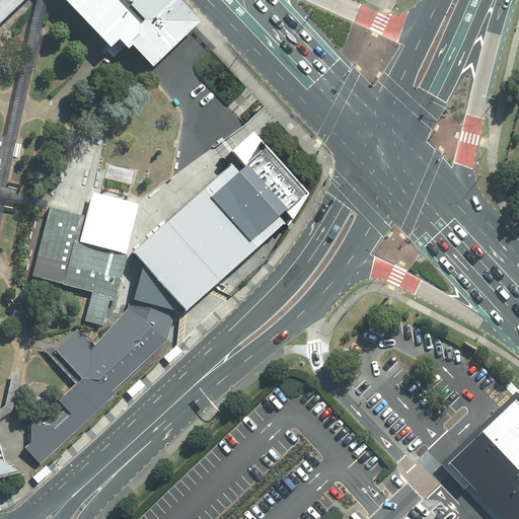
[(0,0),(0,20),(21,0),(61,0),(101,42),(99,43),(104,48),(101,52),(105,56),(108,53),(114,59),(124,49),(126,51),(130,47),(150,68),(199,21),(177,0),(0,0)]
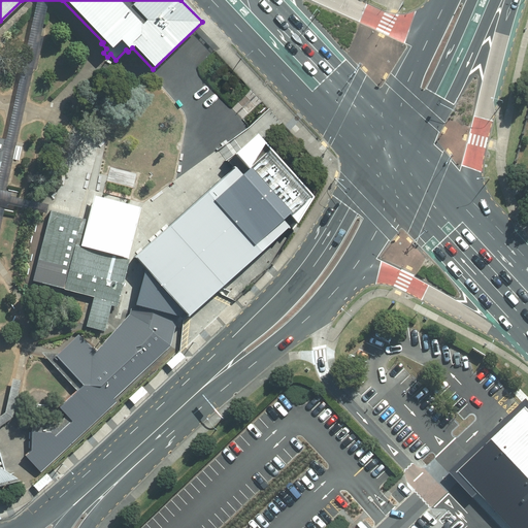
[(125,231),(139,246),(184,301),(316,177),(257,116),(236,133),(204,162),(198,166),(194,171),(189,175),(185,178),(180,183),(125,231)]
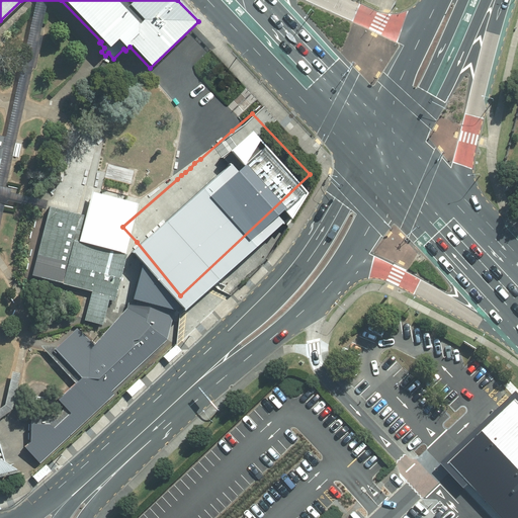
[(38,462),(168,339),(180,295),(137,242),(133,256),(73,240),(80,214),(47,205),(30,276),(89,289),(114,296),(128,300),(126,309),(95,343),(77,328),(52,349),(78,378),(57,399),(65,409),(56,417),(30,417),(28,441),(22,446),(38,462)]
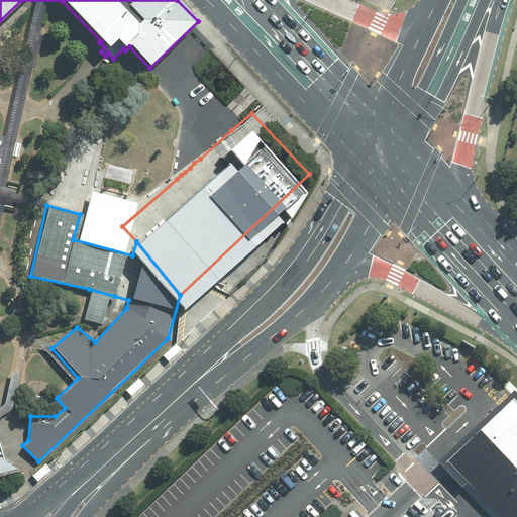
[(114,296),(89,289),(80,319),(102,325),(110,299),(114,300),(114,296)]
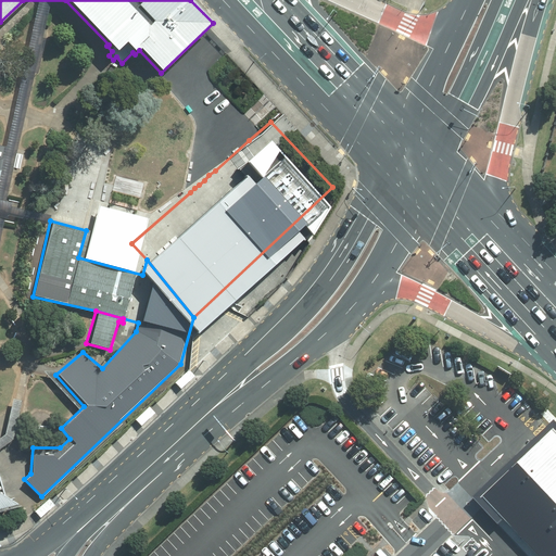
[(189,370),(175,383),(180,390),(196,377),(189,370)]
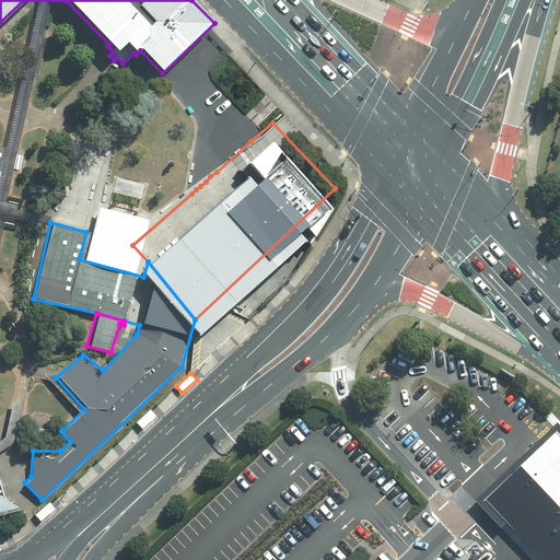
[(151,410),(136,423),(142,430),(156,417),(151,410)]
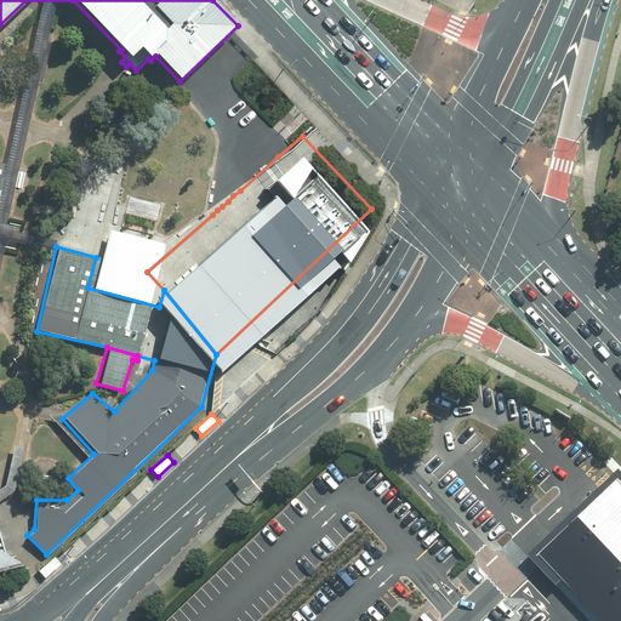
[(557,527),(527,554),(565,596),(588,620),(620,620),(620,472),(619,469),(611,476),(586,499),(557,527)]
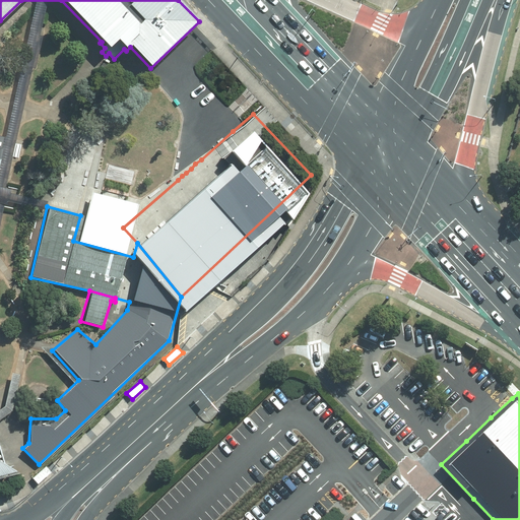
[(0,478),(17,473),(0,456),(0,478)]
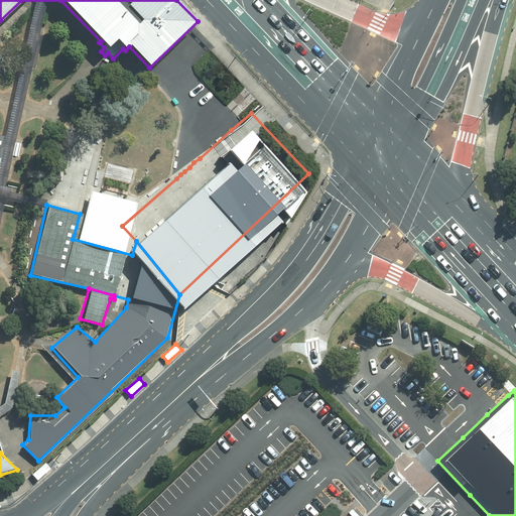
[(45,463),(32,475),(37,481),(50,469),(45,463)]
